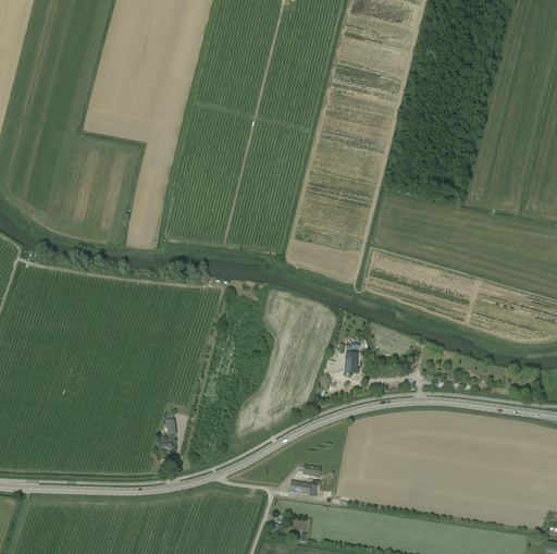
[(358,352),(346,351),(344,370),(359,371),(359,366),(357,366),(358,352)]
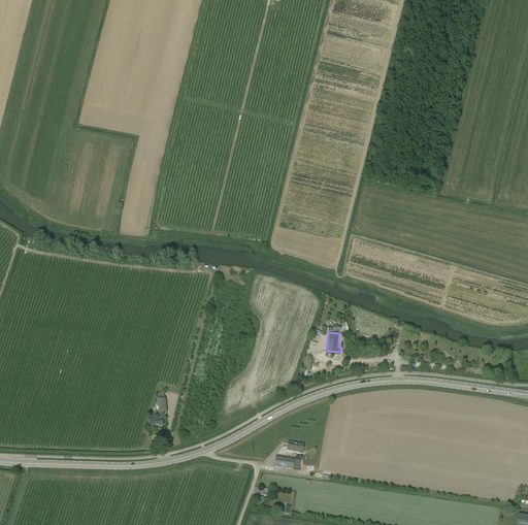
[(152,424),(152,425),(163,423),(162,417),(165,416),(163,409),(167,408),(165,396),(157,397),(159,409),(160,413),(151,415),(151,417),(151,418),(151,420),(150,420),(150,424),(152,424)]
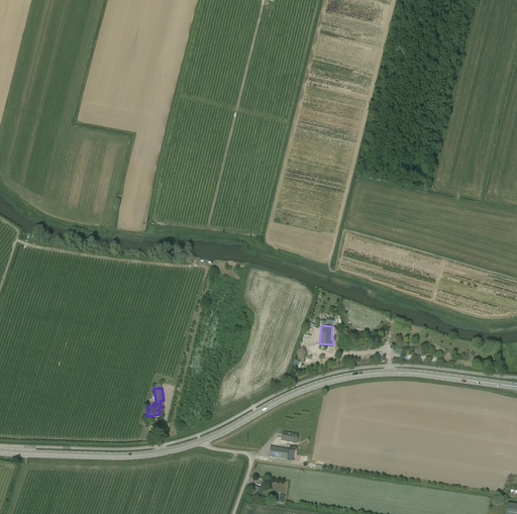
[(297,441),(298,431),(293,430),(293,431),(283,430),(282,438),(292,440),(292,441),(297,441)]
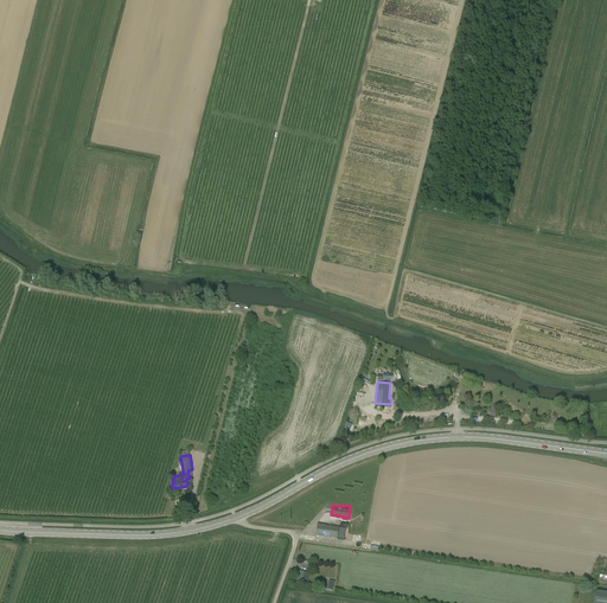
[(337,537),(338,525),(317,521),(315,533),(337,537)]
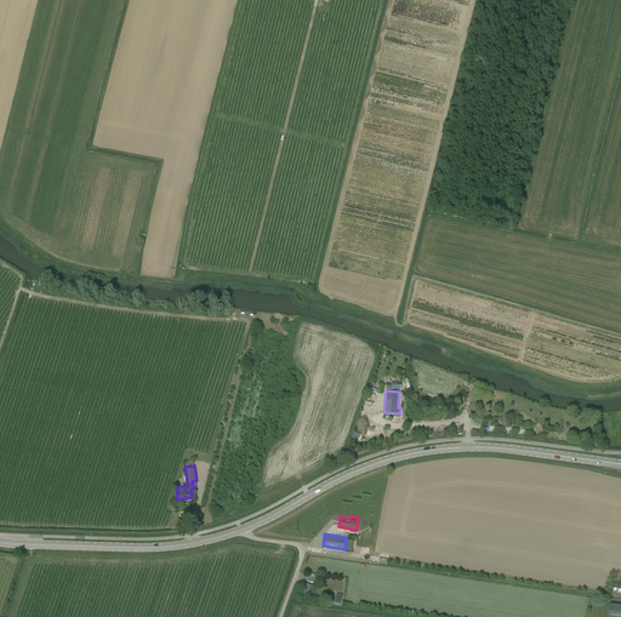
[(315,583),(305,581),(302,593),(313,595),(315,583)]
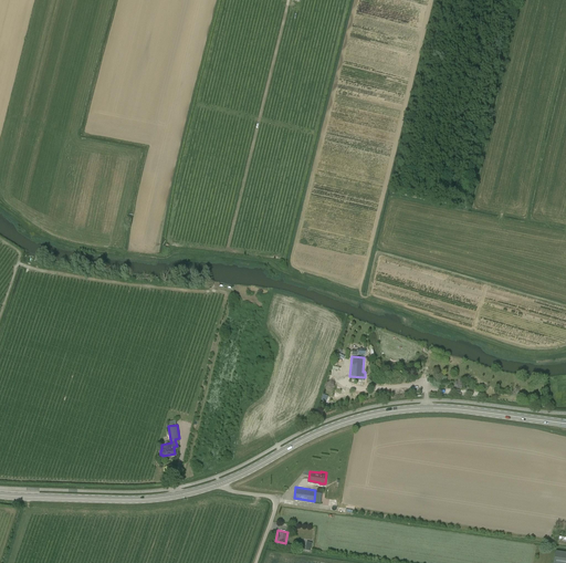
[(565,562),(565,550),(555,549),(553,562),(556,562),(555,562),(565,562)]
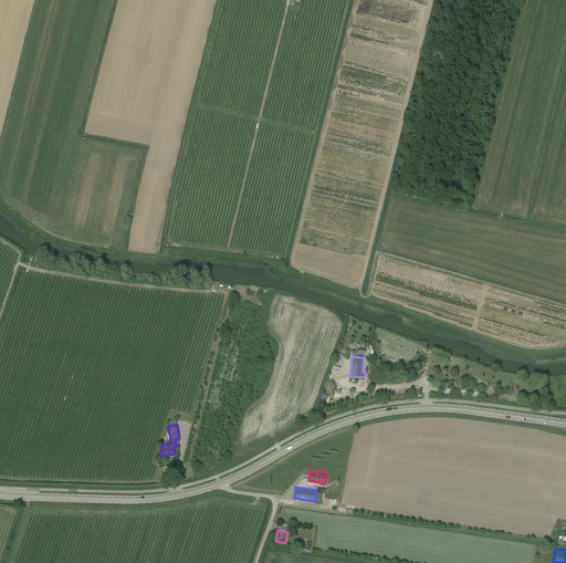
All buildings are outlined.
